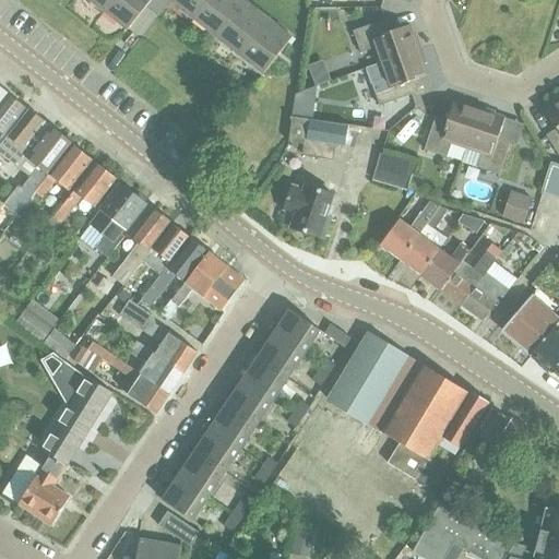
[(116,0),(88,0),(106,13),(116,0)]
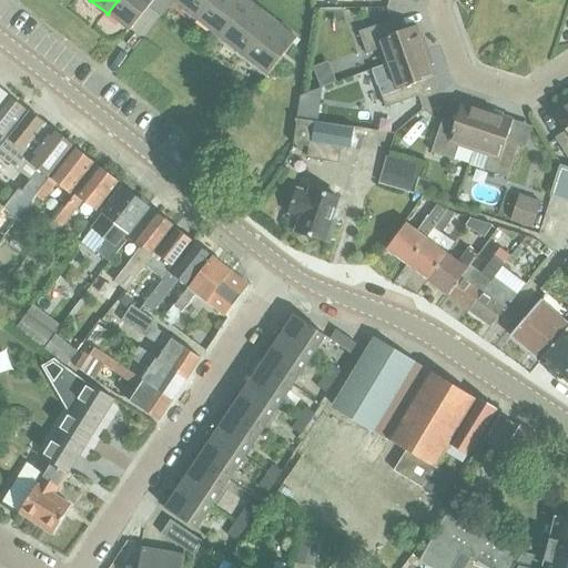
[(144,16),(123,0),(118,0),(108,13),(131,32),(144,16)]
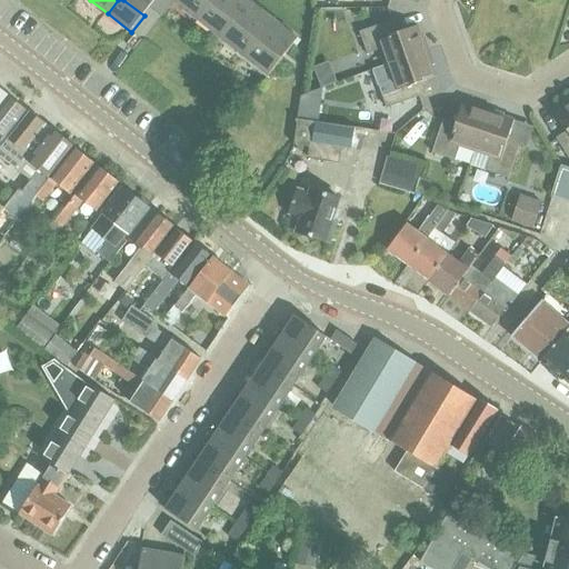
[(123,0),(145,16),(156,0),(123,0)]
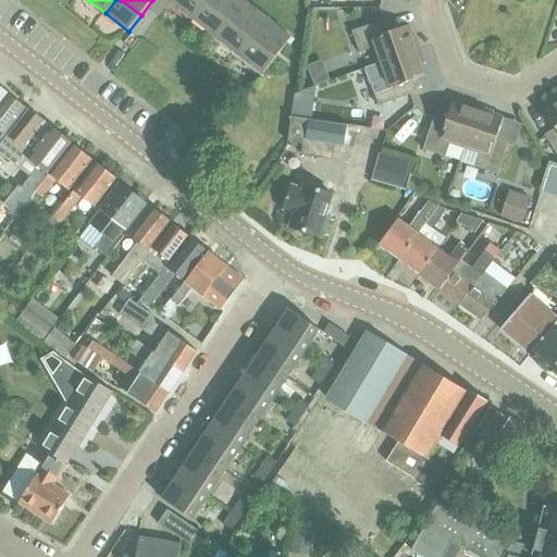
[(166,0),(188,16),(201,1),(199,0),(166,0)]
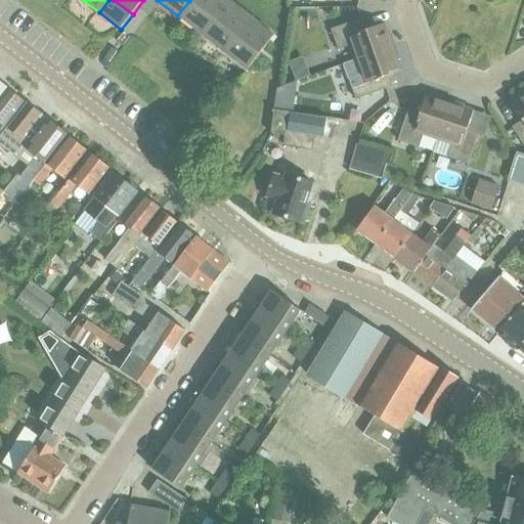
[(188,0),(189,1),(212,18),(224,3),(219,0),(188,0)]
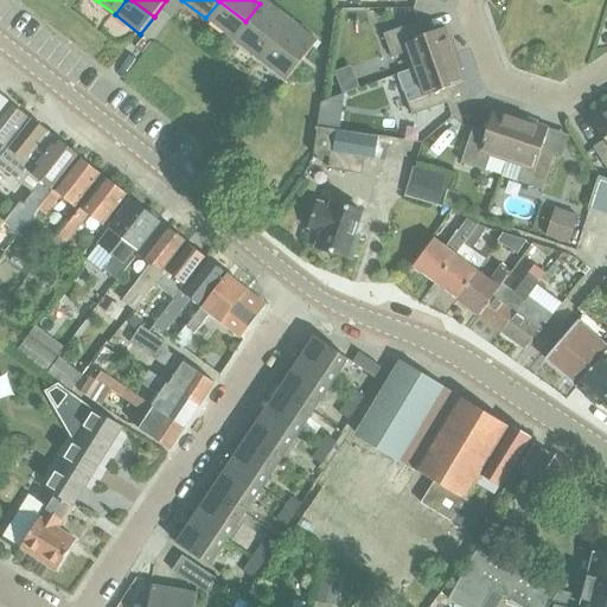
[(232,39),(246,21),(219,1),(205,18),(232,39)]
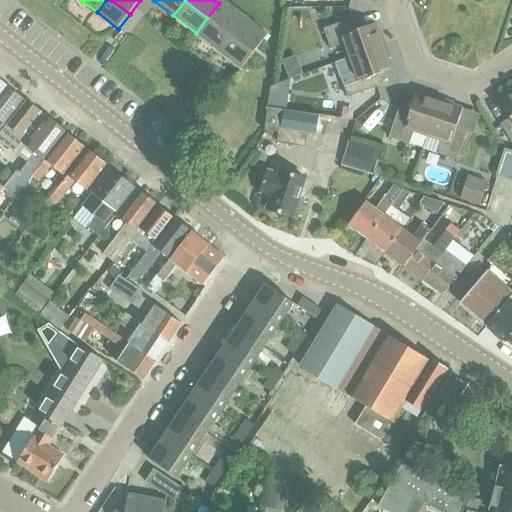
[(242,21),(219,3),(207,18),(230,36),(242,21)]
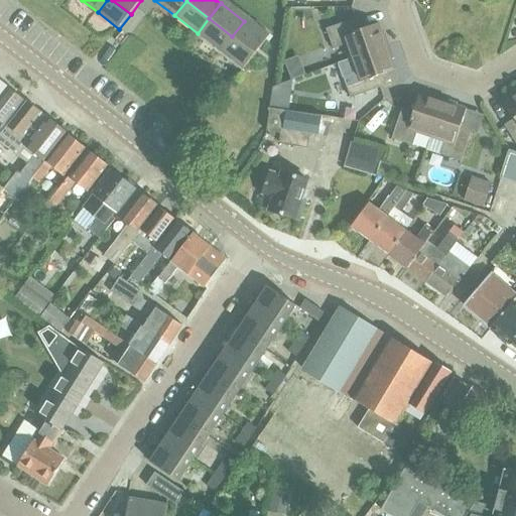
[(198,33),(221,51),(232,36),(209,18),(198,33)]
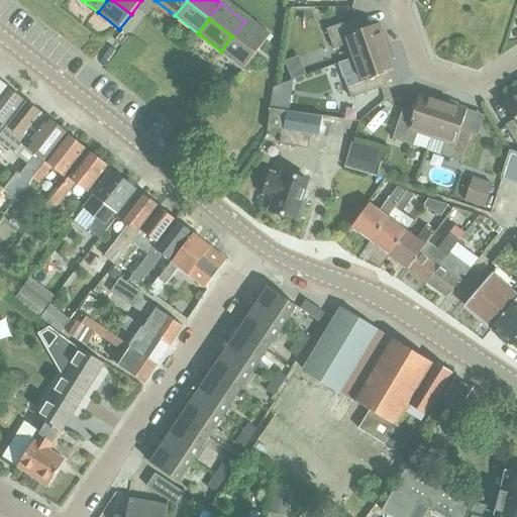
[(334,49),(346,45),(351,59),(352,60),(390,46),(385,33),(384,33),(380,23),(362,30),(357,19),(327,29),(334,49)]
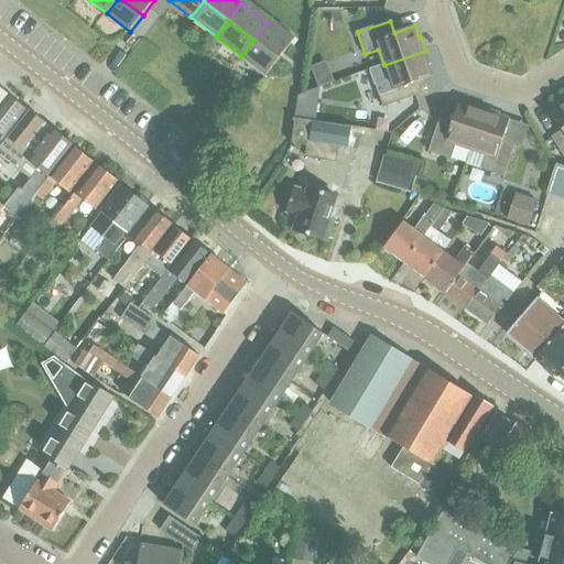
[(292,43),(267,23),(253,40),(279,60),(292,43)]
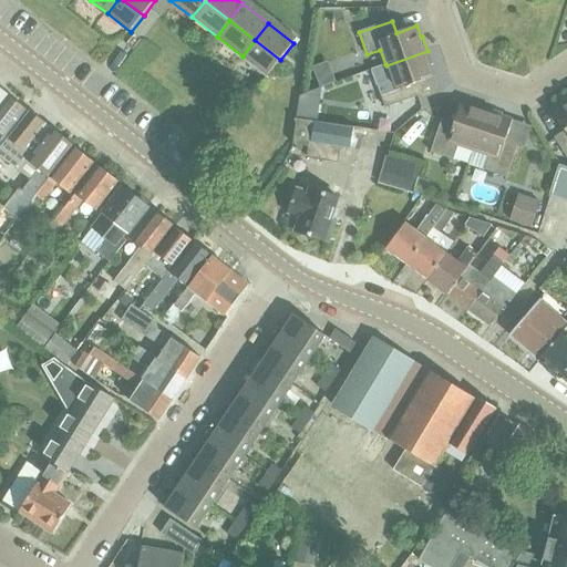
[(268,75),(280,60),(255,40),(243,57),(268,75)]
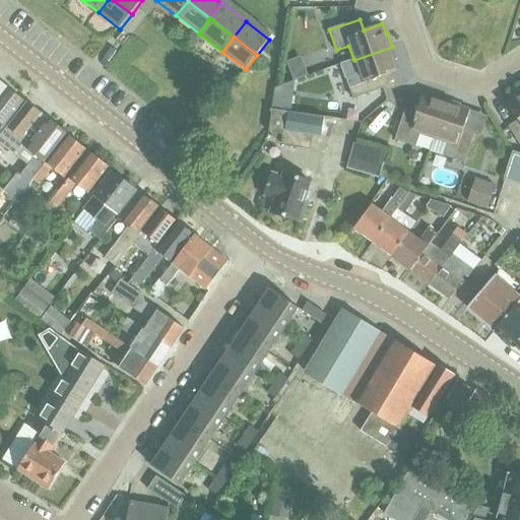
[(353,59),(341,64),(353,100),(384,88),(380,77),(399,70),(395,60),(397,60),(392,47),(354,60),(353,59)]
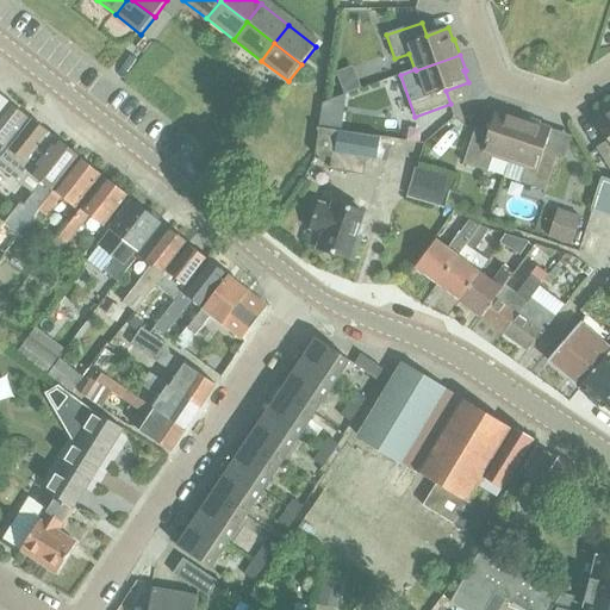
[(0,162),(19,138),(14,135),(27,119),(8,105),(0,114),(0,162)]
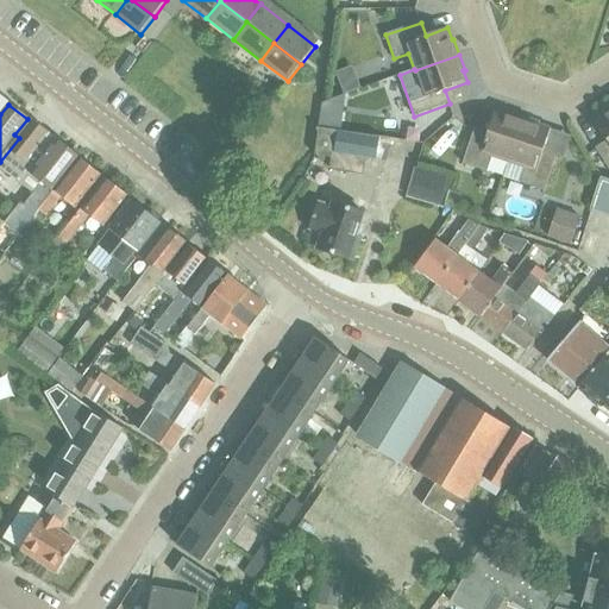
[(608,108),(604,112),(606,114),(595,121),(608,140),(596,149),(608,169),(608,108)]
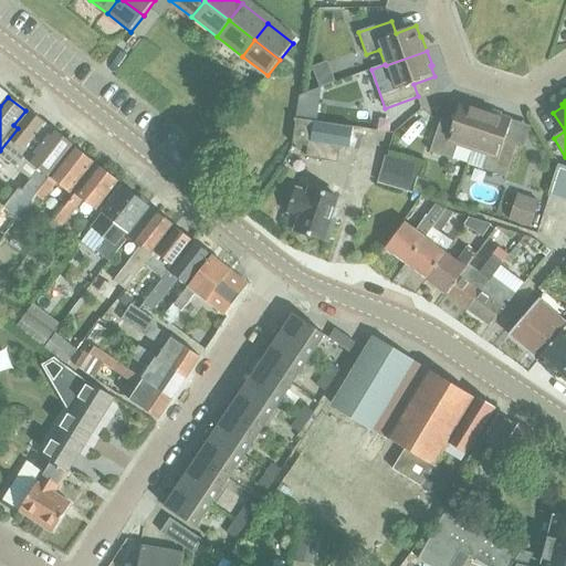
[(458,146),(473,152),(486,109),(472,105),(472,106),(461,103),(454,124),(441,119),(430,153),(452,159),(458,146)]
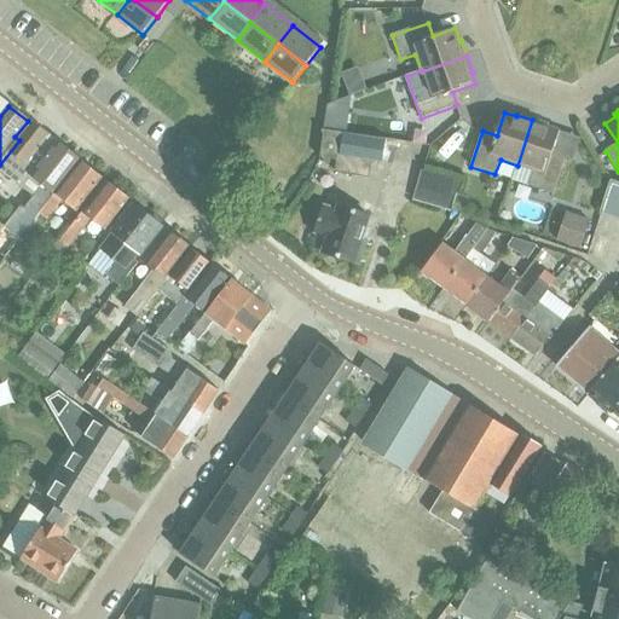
[(532,120),(518,166),(534,172),(530,186),(554,195),(561,175),(566,158),(553,154),(560,131),(548,127),(549,125),(532,120)]
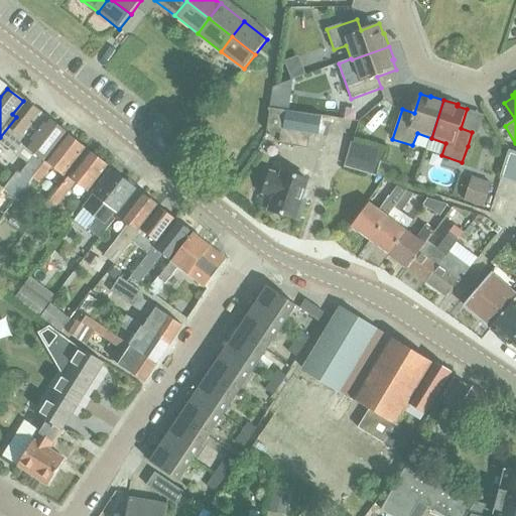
[(0,141),(11,150),(39,114),(25,104),(16,117),(0,137),(0,141)]
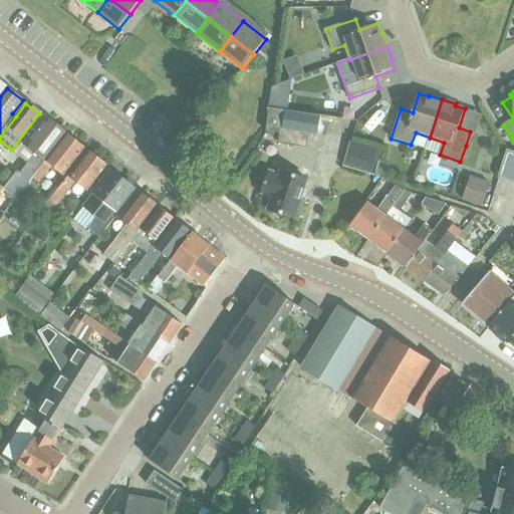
[(280,135),(279,144),(286,145),(306,148),(308,133),(317,135),(320,118),(321,118),(321,115),(268,108),(267,110),(269,110),(266,132),(280,135)]
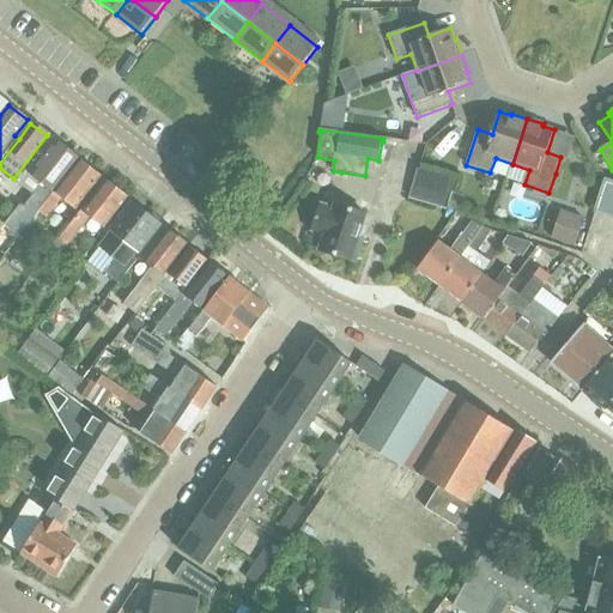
[(32,168),(29,174),(20,184),(34,194),(4,234),(16,243),(40,212),(54,193),(55,192),(68,174),(78,162),(56,144),(36,171),(32,168)]
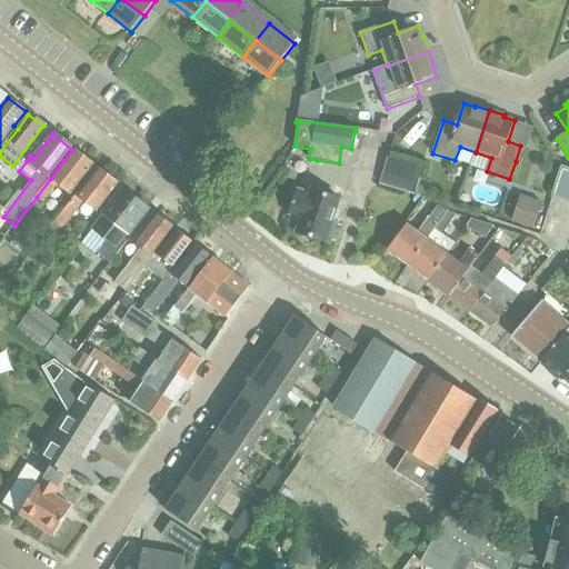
[(63,161),(51,178),(50,179),(37,197),(45,202),(58,186),(70,196),(93,166),(72,150),(63,161)]
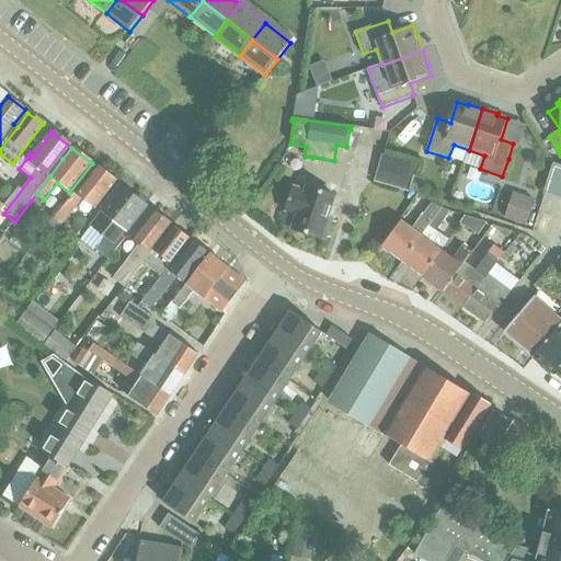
[(375,181),(410,191),(419,165),(382,155),(375,181)]
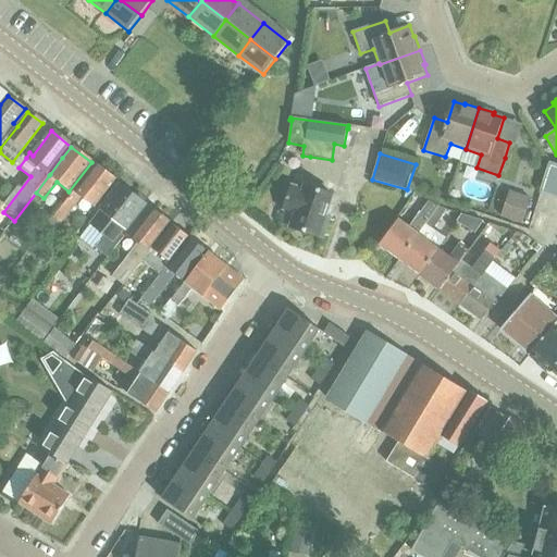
[(556,164),(549,162),(540,193),(542,194),(543,192),(556,196),(556,164)]
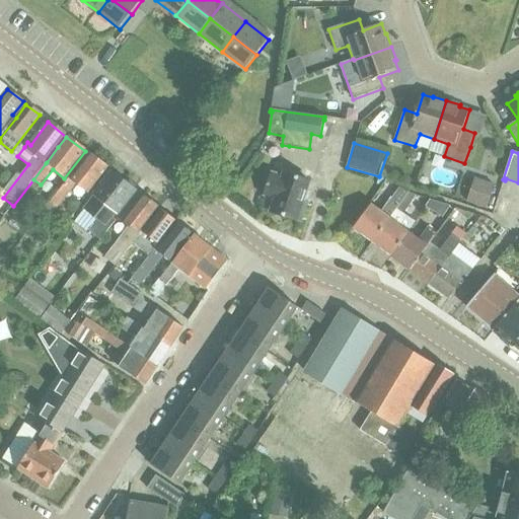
[(57,210),(73,189),(76,184),(88,194),(107,168),(88,154),(69,179),(66,183),(50,204),(57,210)]
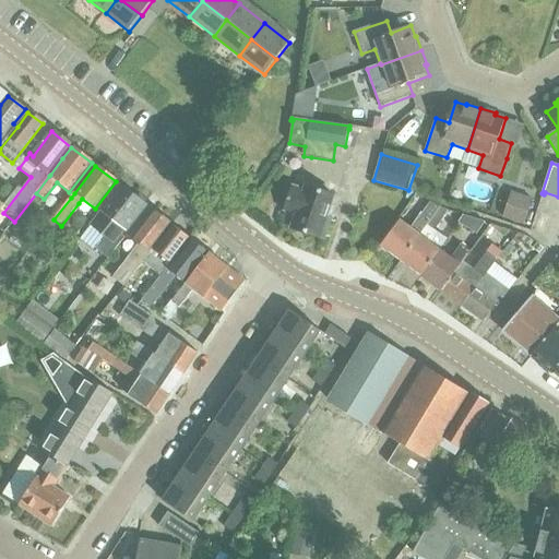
[(304,189),(293,185),(292,187),(293,188),(285,211),(296,214),(292,228),(322,239),(330,218),(325,217),(333,197),(305,186),(304,189)]
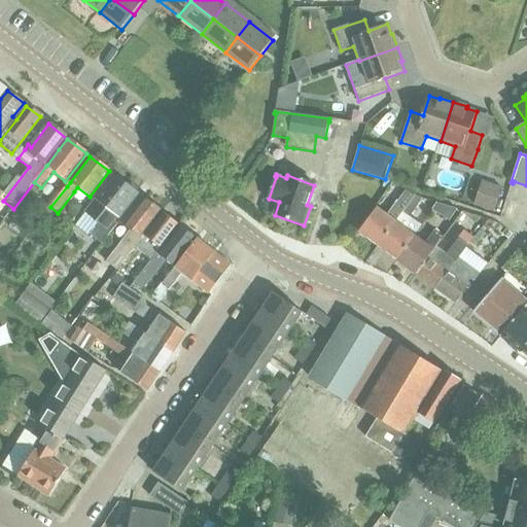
[(115,176),(96,201),(85,213),(99,223),(91,235),(103,244),(118,224),(114,221),(137,192),(115,176)]
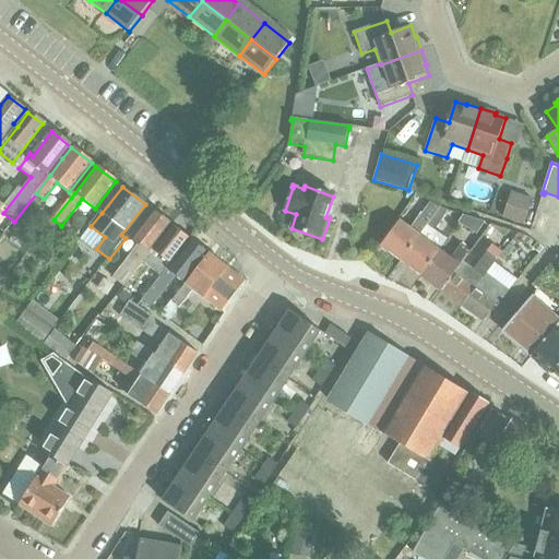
[(532,200),(511,193),(502,218),(523,225),(532,200)]
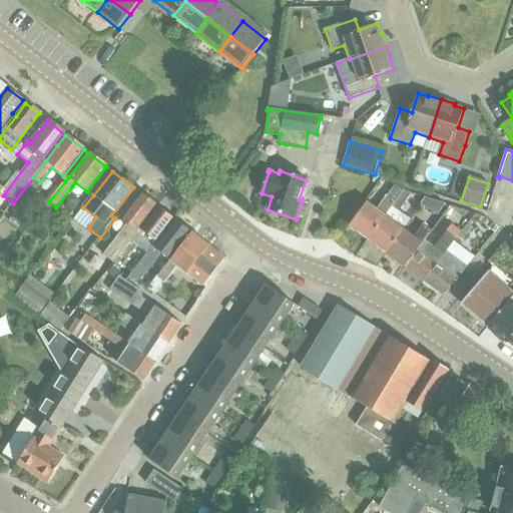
[(405,190),(404,189),(396,186),(385,201),(383,199),(375,209),(366,202),(349,225),(368,239),(405,190)]
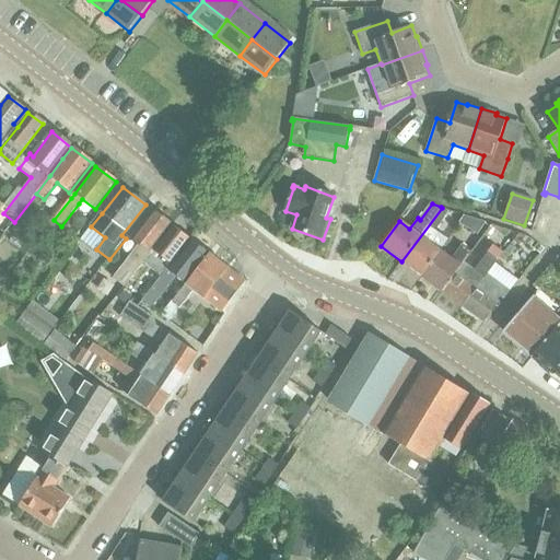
[(450,240),(436,231),(450,211),(442,208),(401,261),(421,277),(440,253),(450,240)]
